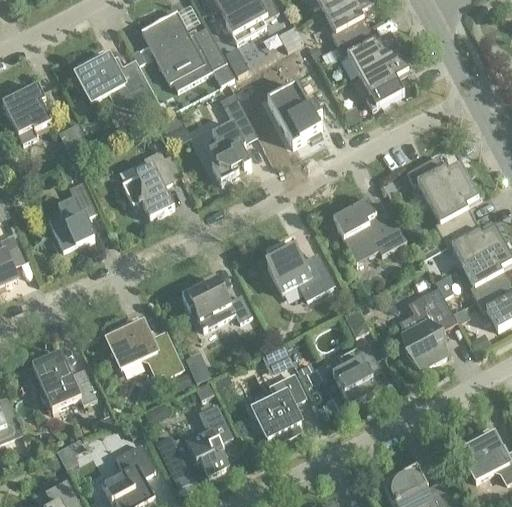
[(214,0),(227,23),(255,8),(263,22),(279,14),(271,0),(214,0)]
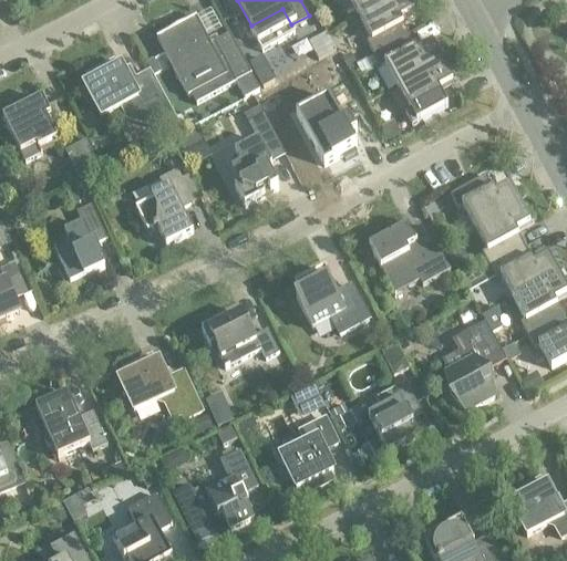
[(351,0),(359,14),(384,0),(351,0)]
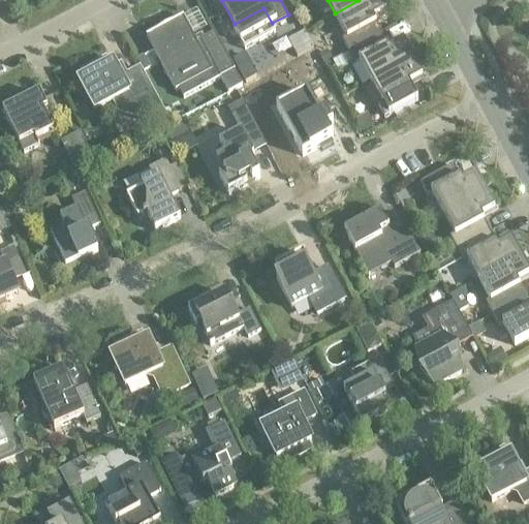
[(386,8),(381,0),(359,0),(335,13),(346,34),(341,36),(348,49),(381,30),(373,16),(386,8)]
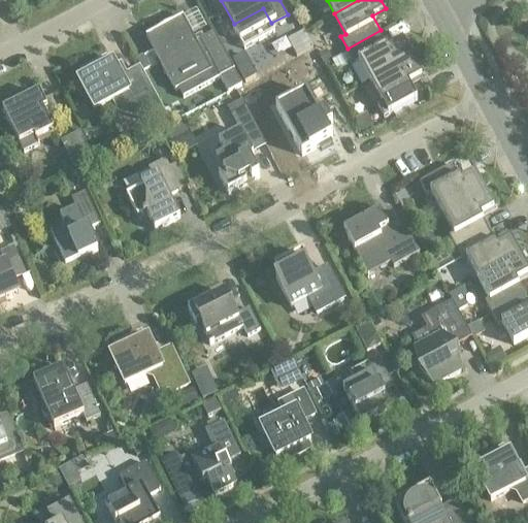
[(145,33),(175,87),(211,67),(211,66),(215,64),(220,73),(234,66),(213,29),(200,36),(200,37),(196,39),(182,13),(168,21),(167,19),(162,20),(158,24),(159,26),(145,33)]
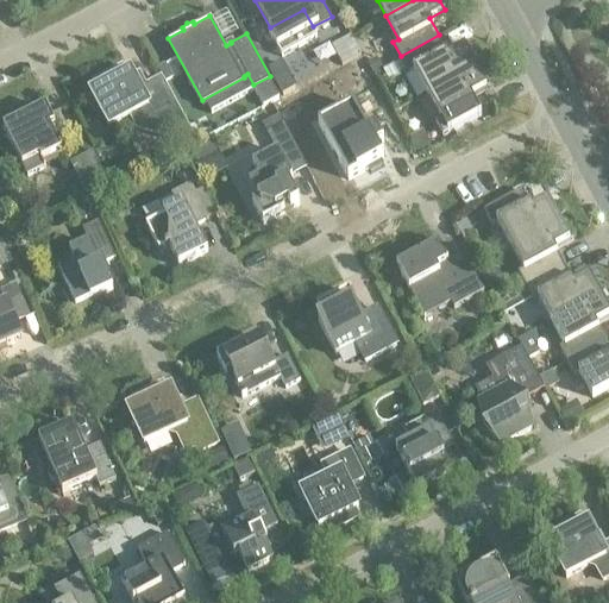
[(334,26),(327,31),(332,41),(339,37),(334,26)]
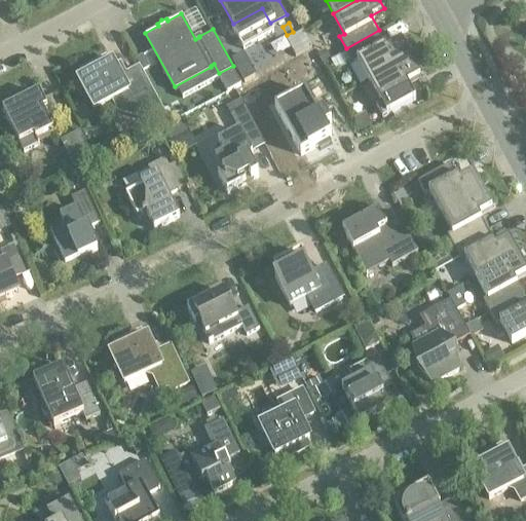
[(287,35),(286,36),(294,52),(306,45),(297,30),(293,32),(287,35)]
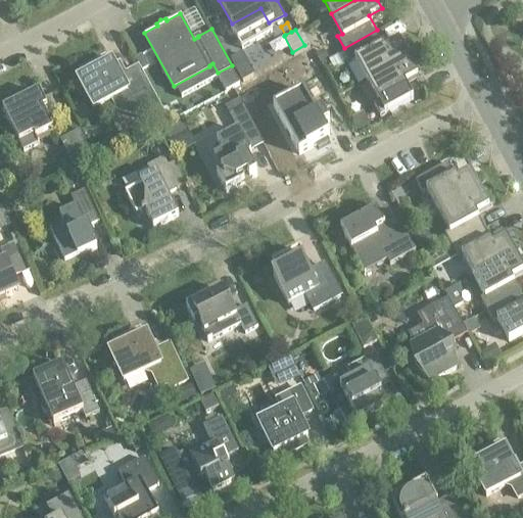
[(385,45),(377,30),(344,48),(350,60),(355,57),(366,78),(408,55),(398,38),(385,45)]
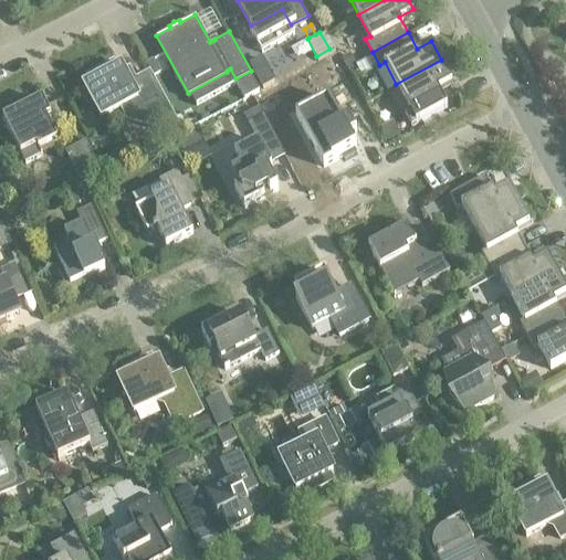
[(349,49),(339,54),(346,66),(356,61),(349,49)]
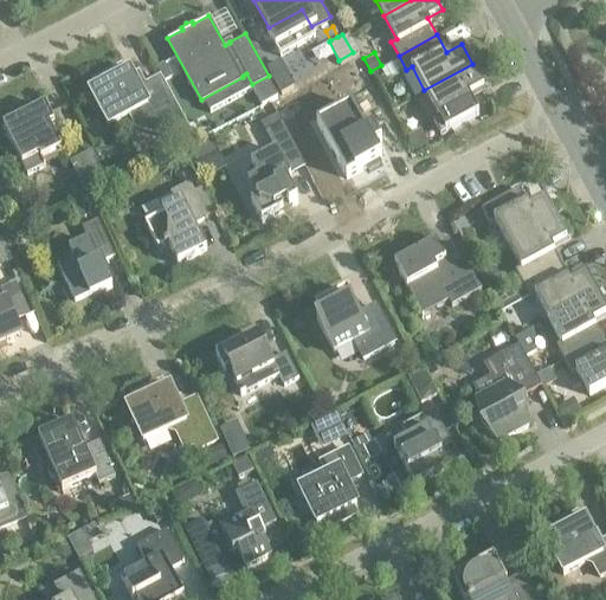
[(163,58),(155,63),(163,78),(172,73),(163,58)]
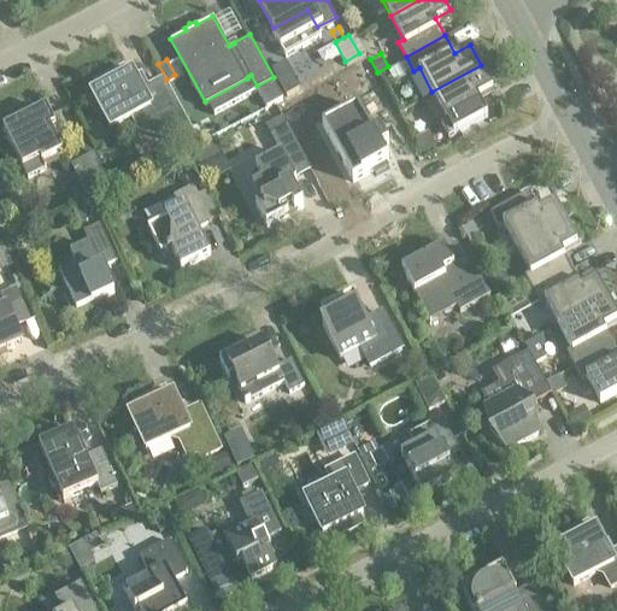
[(123,64),(95,80),(99,87),(92,90),(110,125),(131,113),(139,127),(141,125),(154,129),(160,125),(166,135),(172,136),(176,134),(178,137),(192,130),(162,76),(150,82),(136,78),(131,69),(127,71),(123,64)]
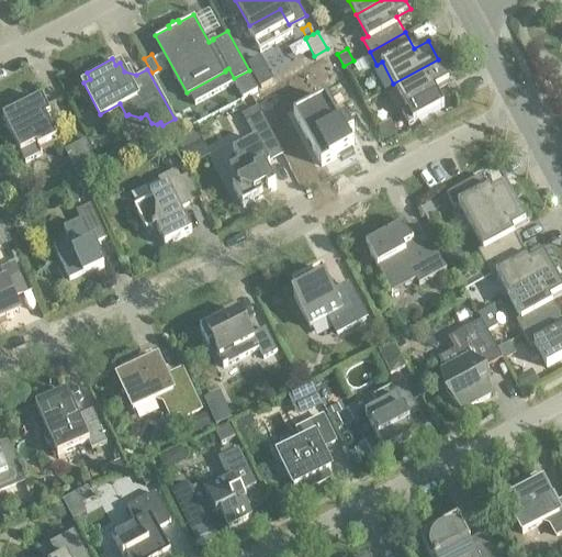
[(448,78),(438,59),(393,84),(405,106),(401,108),(408,122),(444,102),(435,86),(448,78)]
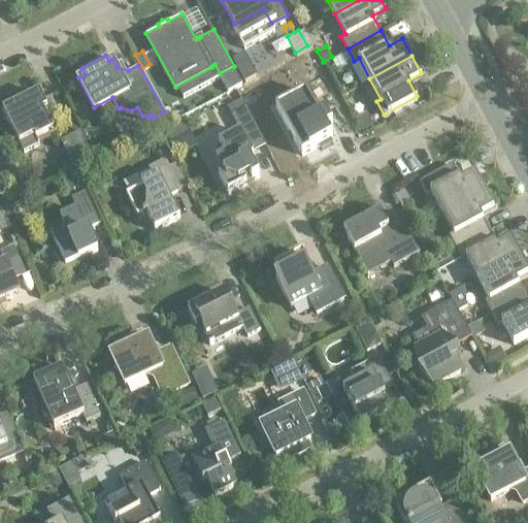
[(234,66),(220,73),(228,90),(243,82),(234,66)]
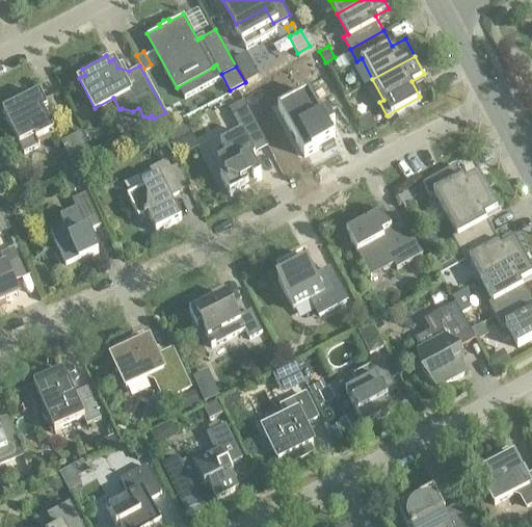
[(40,89),(25,97),(2,108),(23,150),(52,135),(50,131),(54,129),(44,108),(48,106),(40,89)]
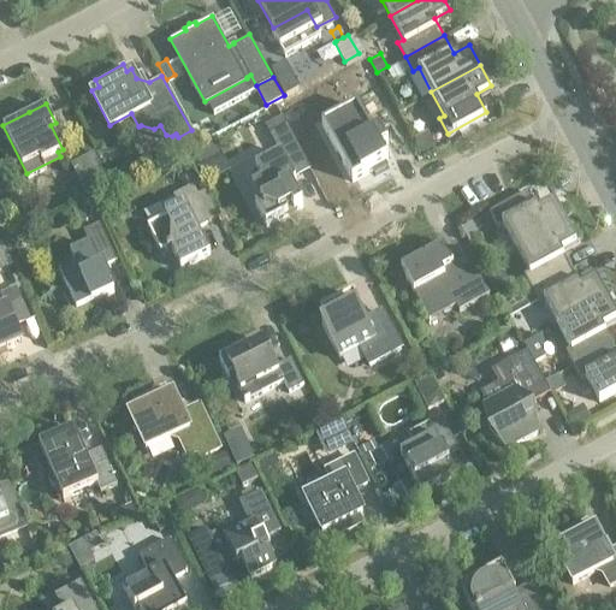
[(369,128),(356,104),(321,122),(351,177),(371,166),(373,170),(386,163),(384,159),(385,158),(377,142),(385,138),(378,123),(369,128)]
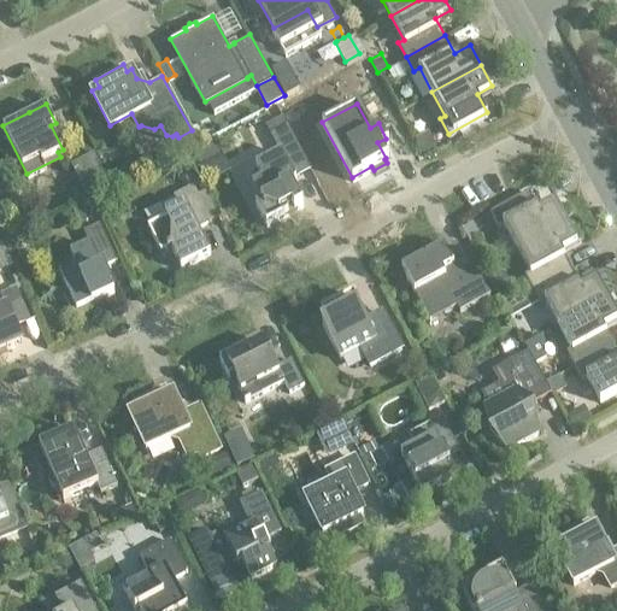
[(256,163),(262,176),(252,182),(260,199),(254,201),(266,223),(288,211),(286,206),(292,204),(294,207),(303,203),(291,180),(295,177),(294,175),(310,166),(287,122),(270,131),(280,150),(256,163)]
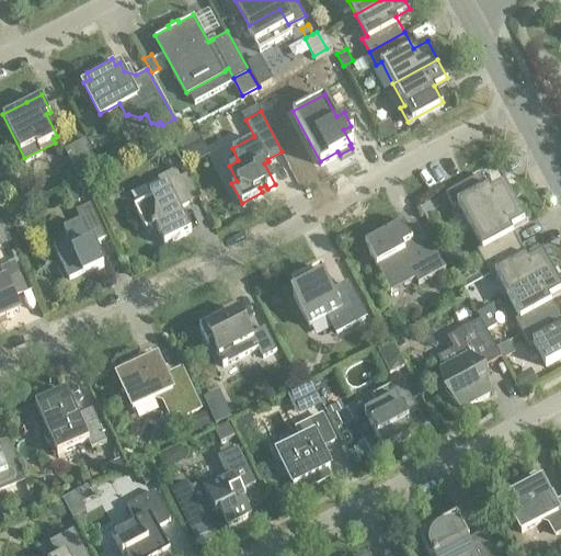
[(389,116),(378,123),(386,136),(397,129),(389,116)]
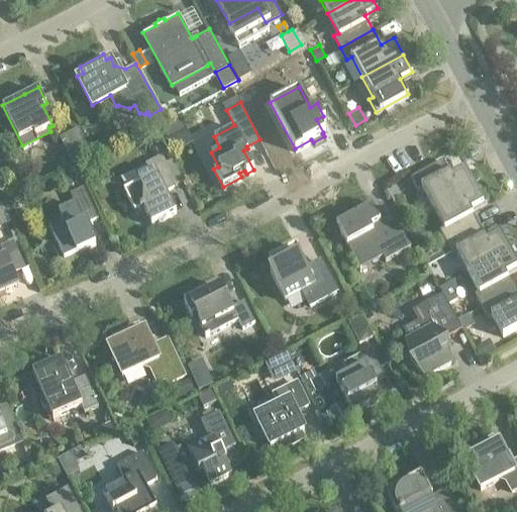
[(180,116),(162,125),(167,134),(185,125),(180,116)]
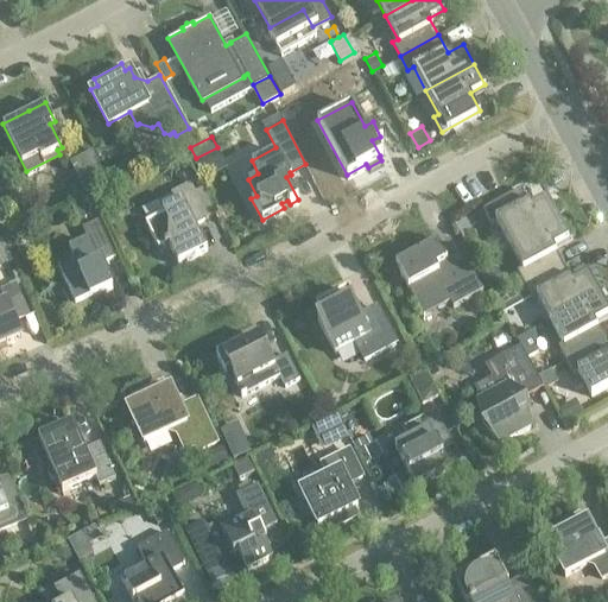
[(182,149),(173,153),(179,165),(188,162),(182,149)]
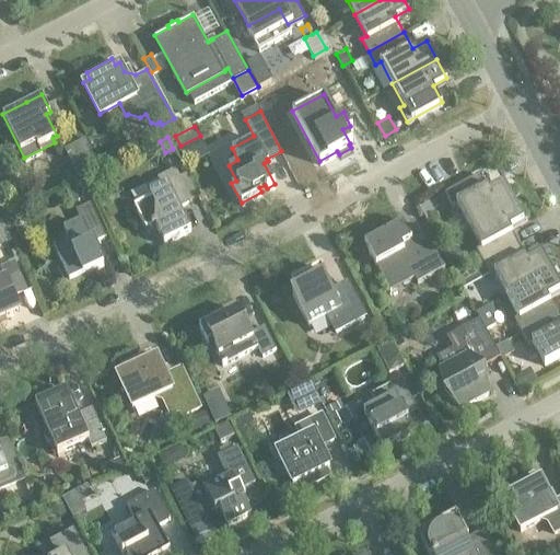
[(73,145),(79,155),(71,160),(79,175),(98,165),(85,138),(73,145)]
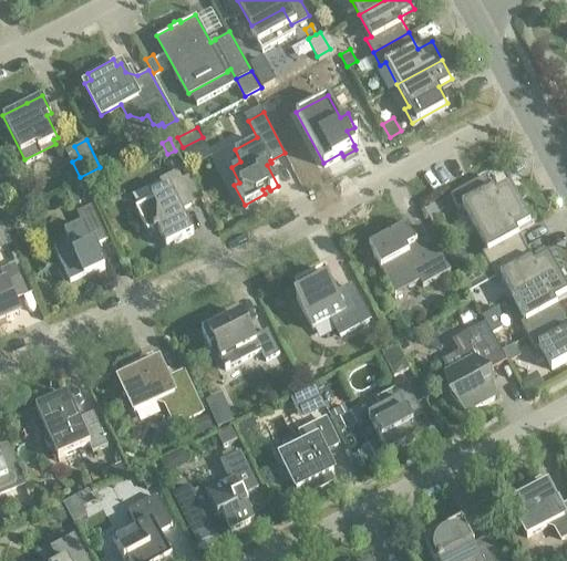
[(151,191),(153,196),(135,205),(147,229),(156,225),(166,243),(193,230),(181,206),(200,196),(188,173),(182,176),(177,167),(158,177),(163,186),(151,191)]
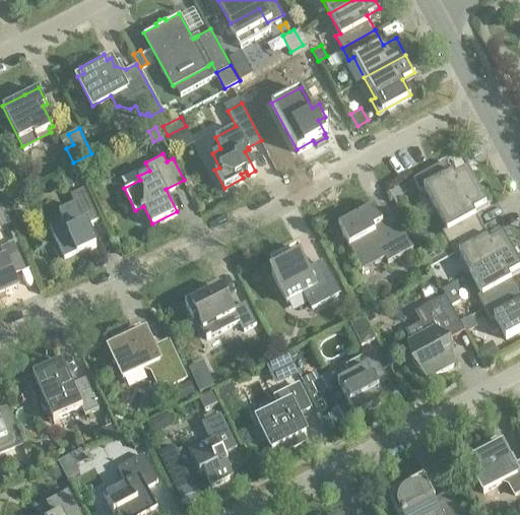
[(424,187),(435,207),(476,185),(467,168),(454,175),(446,159),(413,177),(419,189),(424,187)]
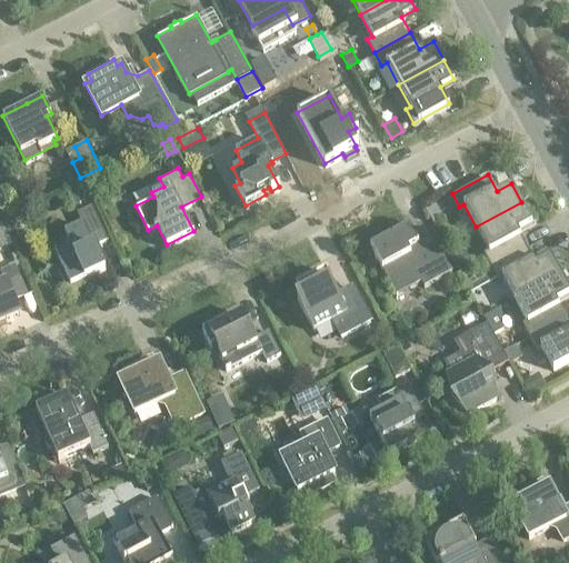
[(95,193),(88,181),(67,191),(73,203),(95,193)]
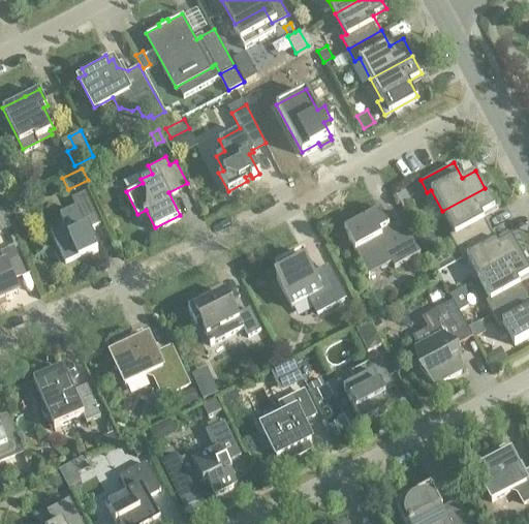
[(405,188),(396,193),(402,205),(410,199),(405,188)]
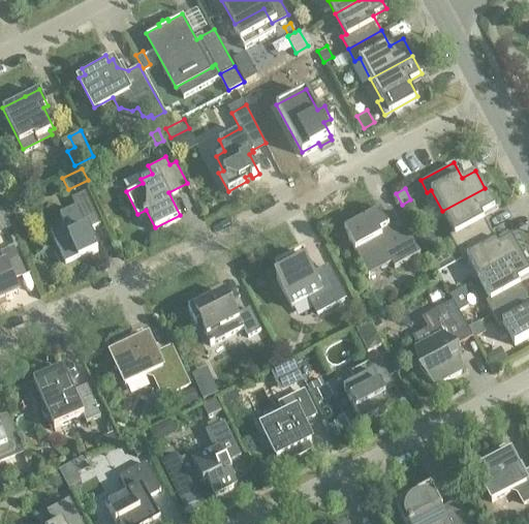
[(494,206),(485,188),(442,211),(454,232),(449,234),(456,246),(490,227),(480,213),(494,206)]
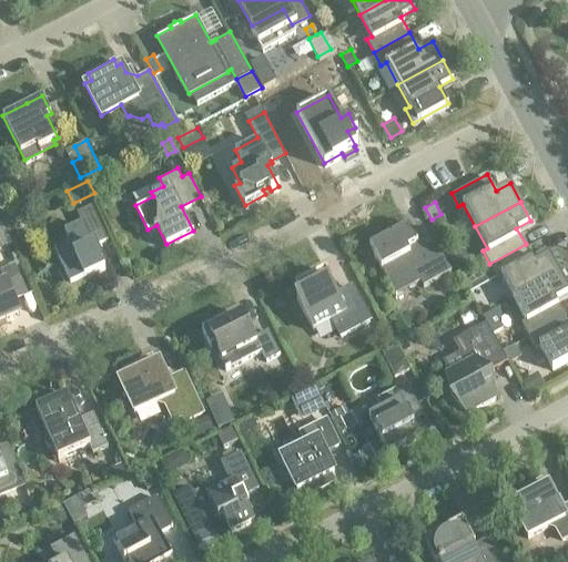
[(64,231),(69,242),(54,249),(60,263),(56,265),(66,286),(70,284),(72,288),(89,281),(87,276),(104,267),(93,244),(108,237),(91,203),(75,210),(82,223),(64,231)]
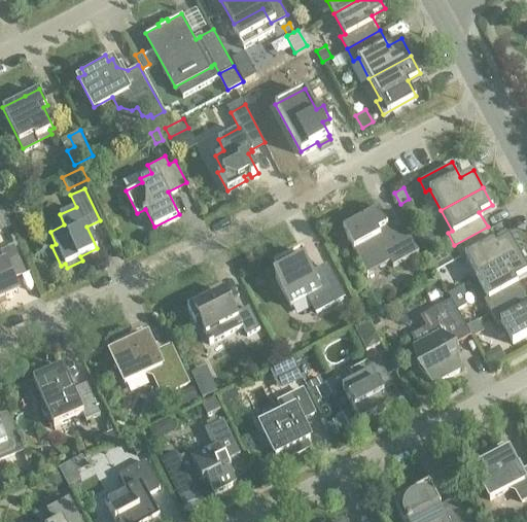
[(390,229),(379,207),(343,227),(366,271),(390,258),(392,264),(418,249),(403,221),(390,229)]
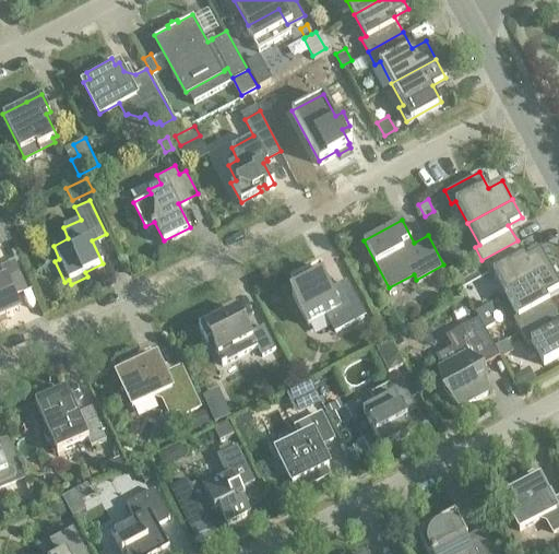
[(526,257),(518,240),(482,260),(483,261),(489,273),(494,270),(506,292),(549,268),(539,249),(526,257)]
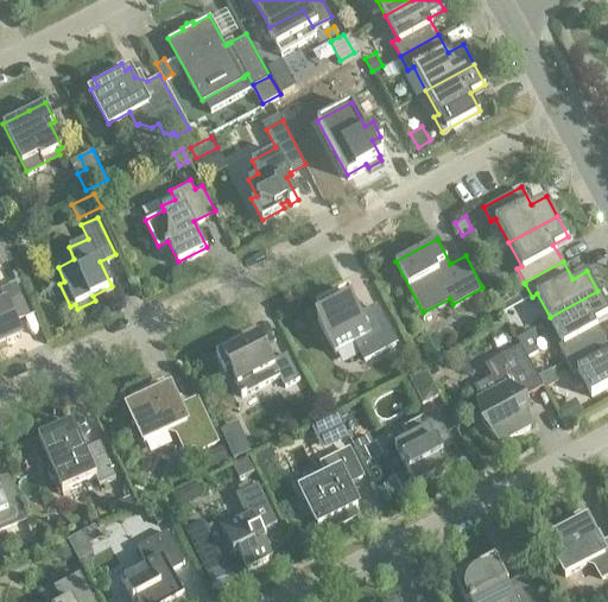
[(525,284),(512,291),(519,303),(532,297),(525,284)]
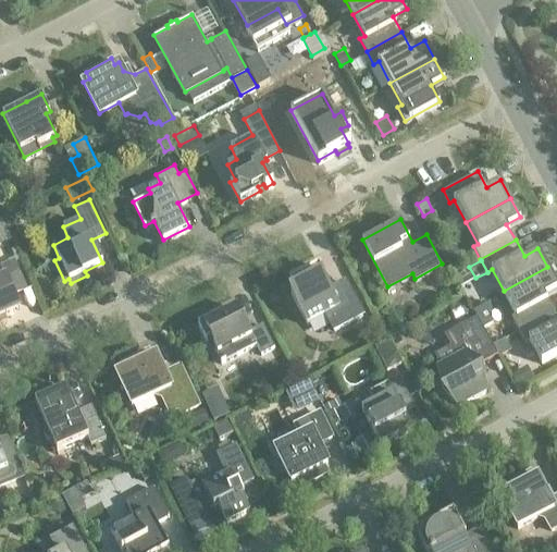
[(0,278),(0,313),(19,305),(5,277),(15,272),(11,261),(1,266),(5,276),(0,278)]
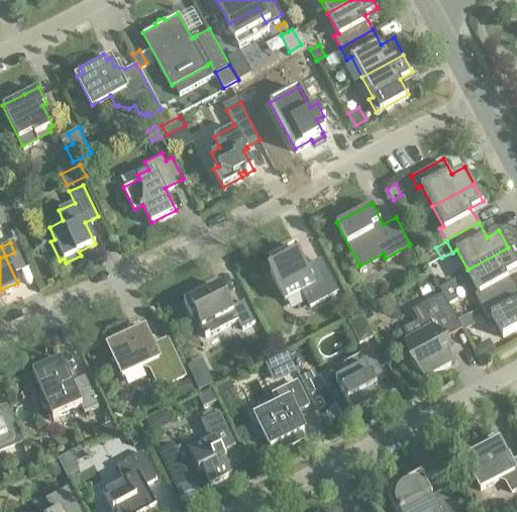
[(304,258),(296,243),(269,259),(274,268),(270,270),(285,298),(302,289),(310,303),(336,289),(320,259),(305,266),(301,259),(304,258)]
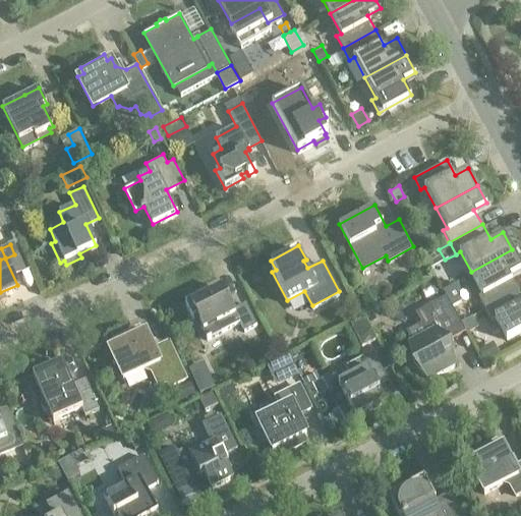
[(520,267),(520,265),(512,249),(471,272),(482,292),(477,294),(484,306),(517,288),(509,274),(520,267)]
